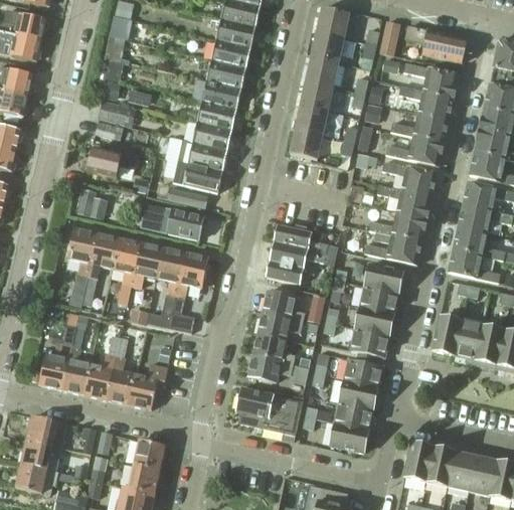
[(130,17),(134,0),(123,0),(120,14),(130,17)]
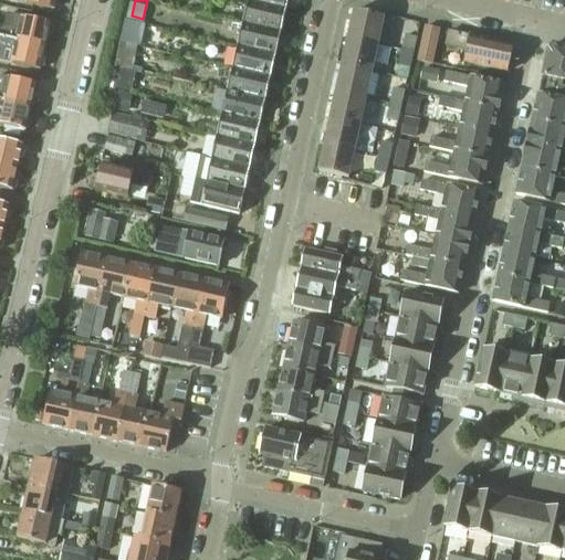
[(281,31),(286,8),(257,0),(248,0),(243,21),(281,31)]
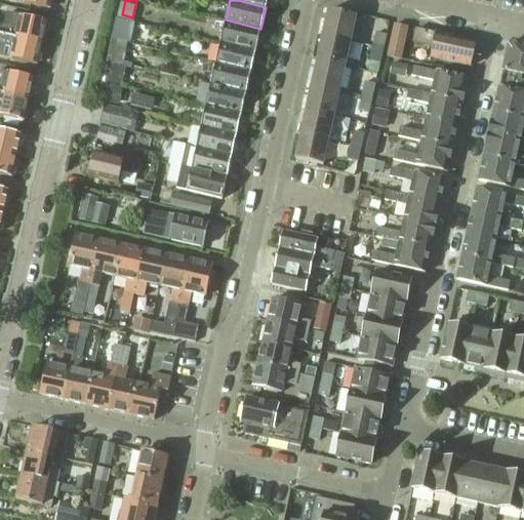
[(352,38),(357,13),(329,7),(323,32),(352,38)]
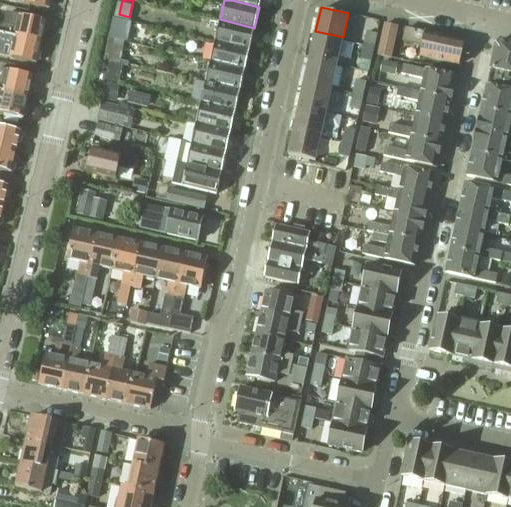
[(0,30),(41,40),(44,30),(47,29),(48,24),(46,21),(46,19),(18,13),(16,23),(0,19),(0,30)]
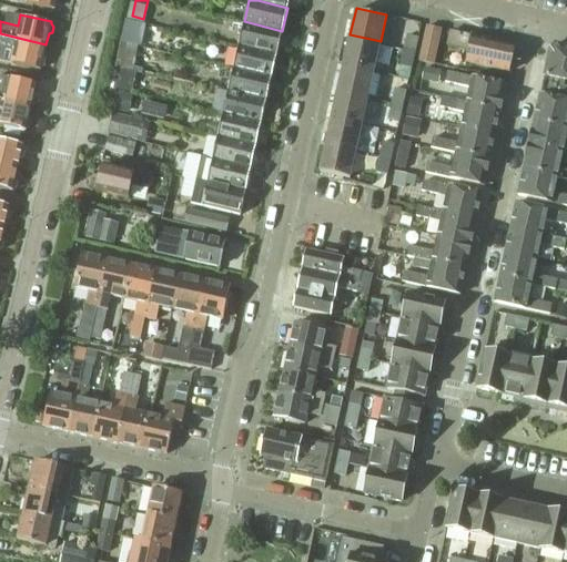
[(277,53),(282,31),(244,21),(239,44),(277,53)]
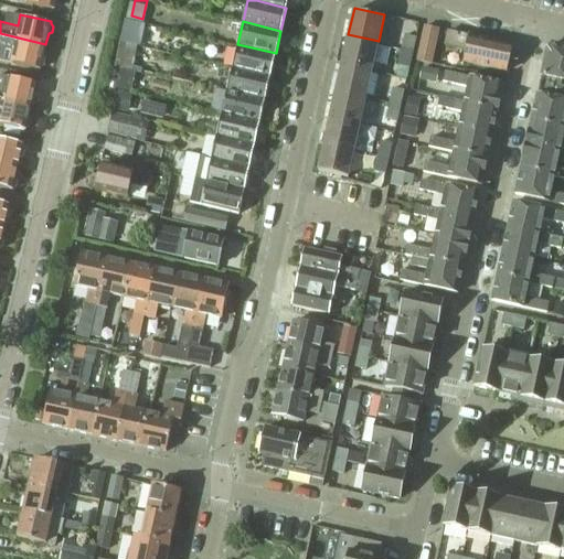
[(433,61),(440,27),(425,23),(418,57),(433,61)]
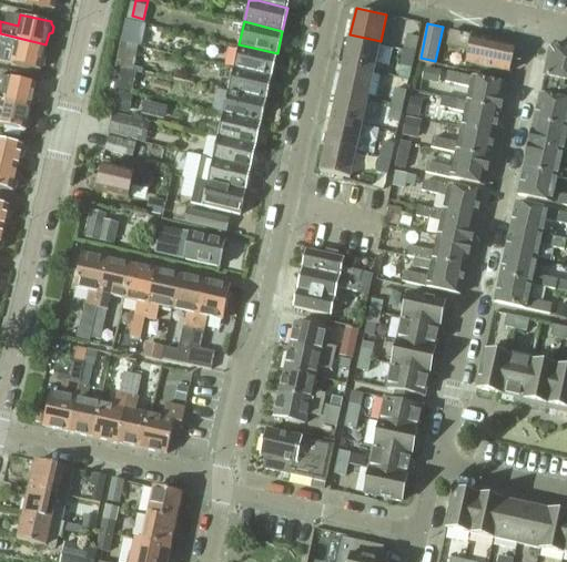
[(139,43),(141,31),(123,28),(121,39),(139,43)]
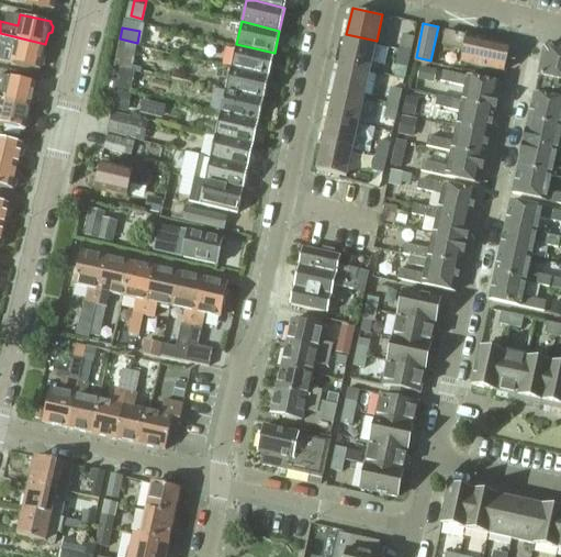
[(504,67),(509,42),(446,28),(444,42),(464,47),(462,58),(504,67)]
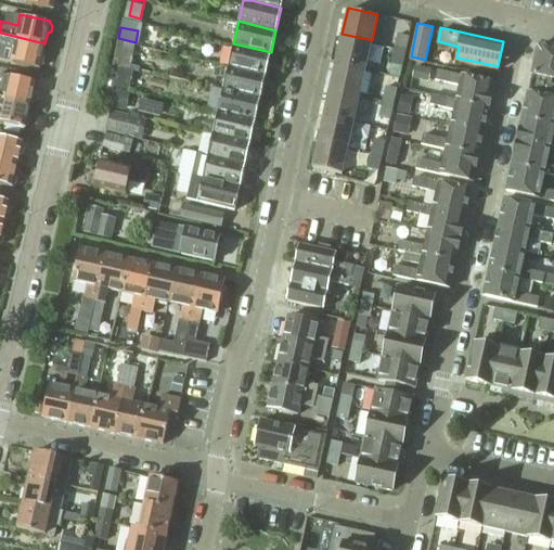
[(406,48),(408,33),(398,30),(395,45),(406,48)]
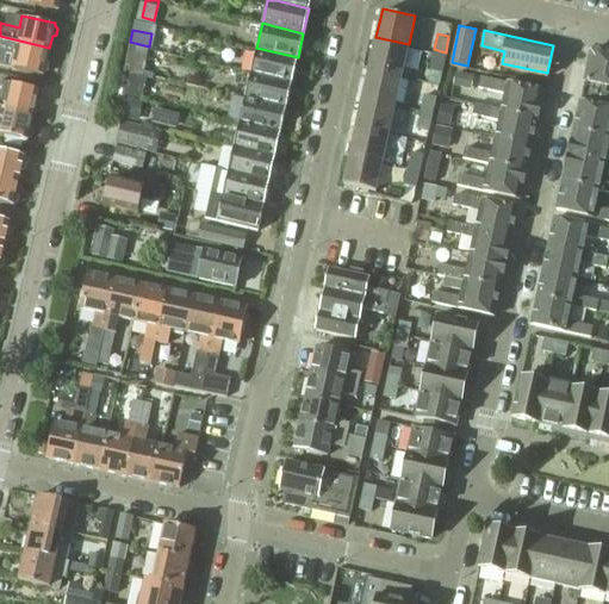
[(47,58),(49,48),(0,36),(0,48),(14,51),(11,66),(43,73),(44,69),(48,68),(49,62),(47,58)]
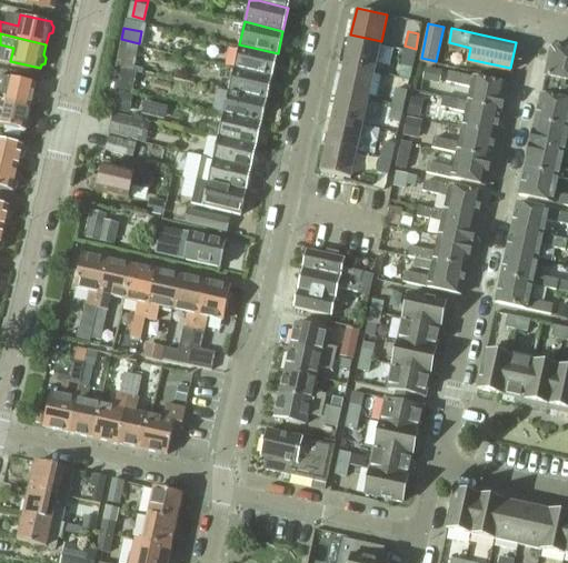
[(375,68),(381,41),(350,34),(345,61),(375,68)]
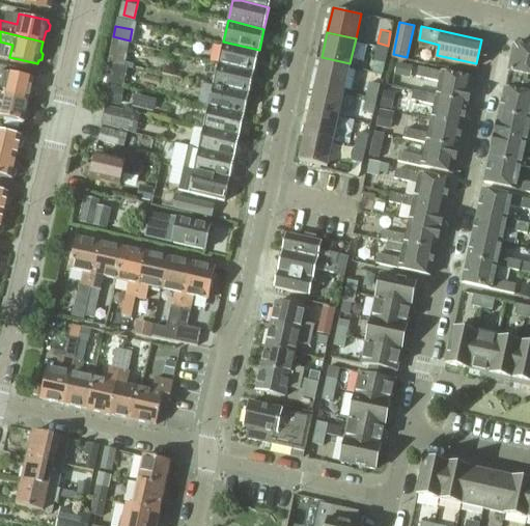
[(124,61),(130,40),(113,36),(109,58),(124,61)]
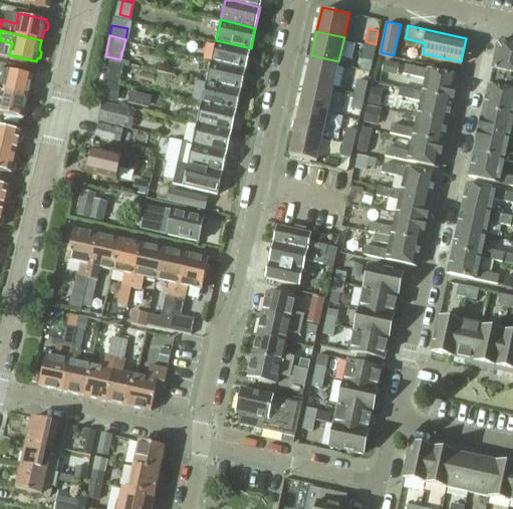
[(493,65),(489,83),(512,88),(512,39),(503,37),(498,40),(497,46),(492,65),(493,65)]
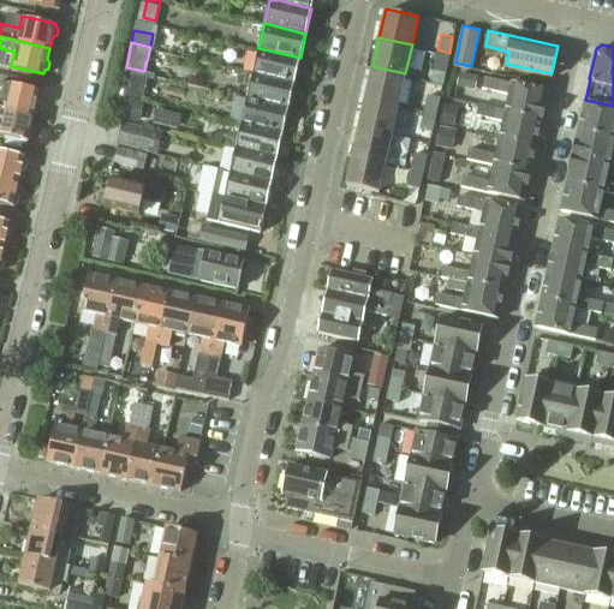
[(294,83),(300,58),(258,48),(252,72),(294,83)]
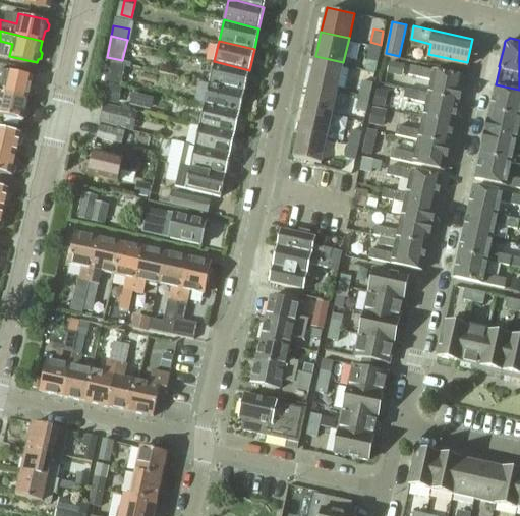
[(378,58),(381,45),(370,42),(367,56),(378,58)]
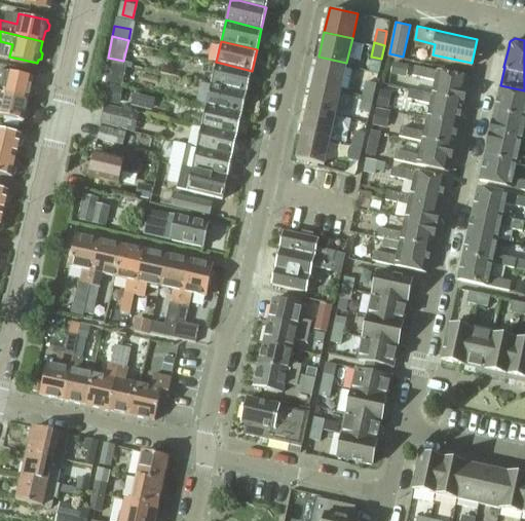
[(341,87),(346,63),(319,57),(313,81),(341,87)]
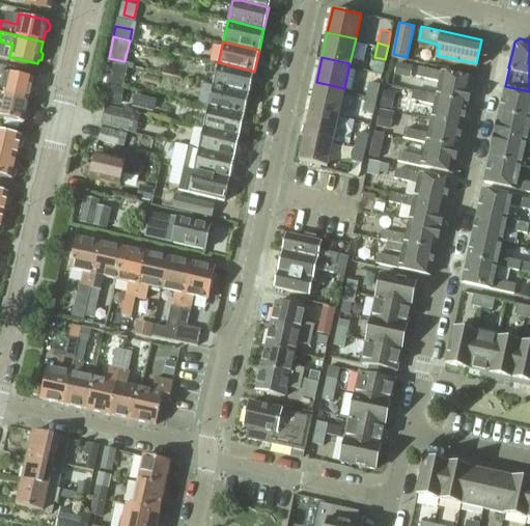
[(129,62),(124,61),(109,58),(104,79),(123,84),(129,62)]
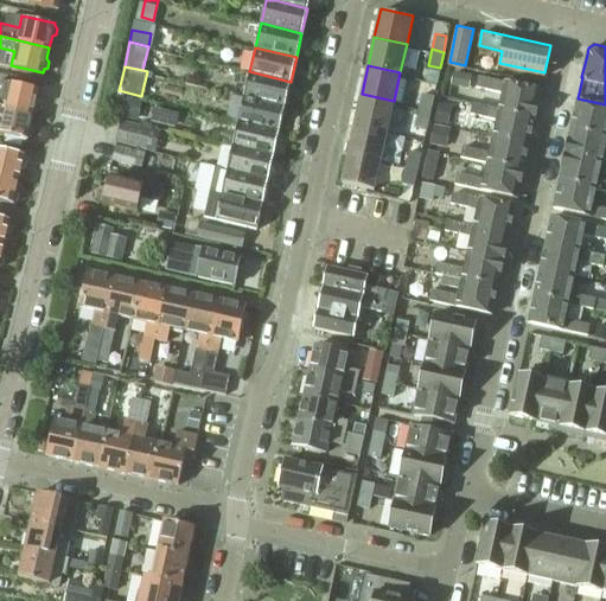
[(455,69),(452,81),(469,84),(471,72),(455,69)]
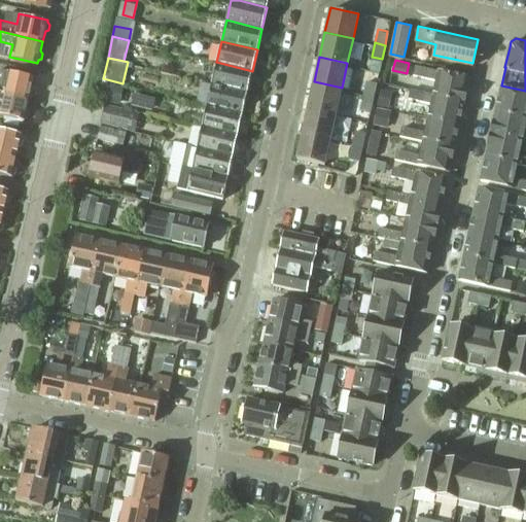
[(247,92),(252,71),(216,62),(212,82),(247,92)]
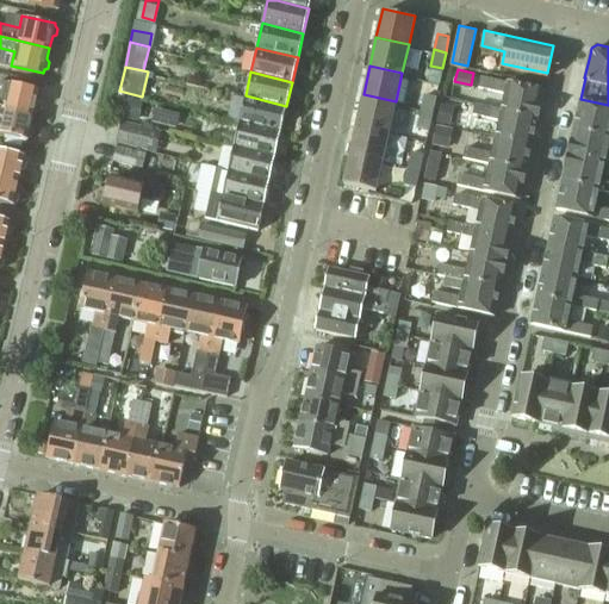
[(539,114),(544,87),(482,74),(479,85),(504,89),(501,106),(539,114)]
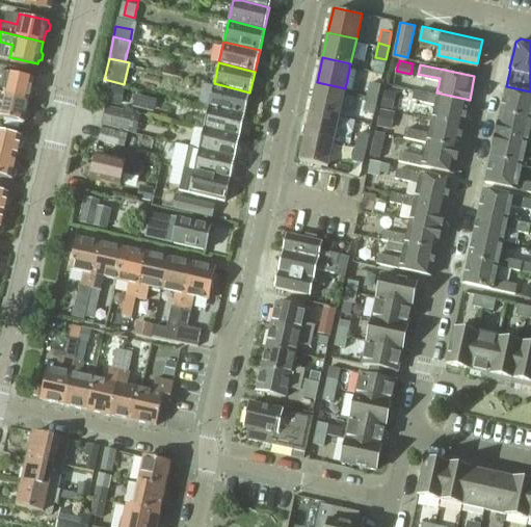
[(34,76),(1,69),(0,68),(0,89),(29,97),(32,87),(35,86),(36,81),(34,78),(34,76)]
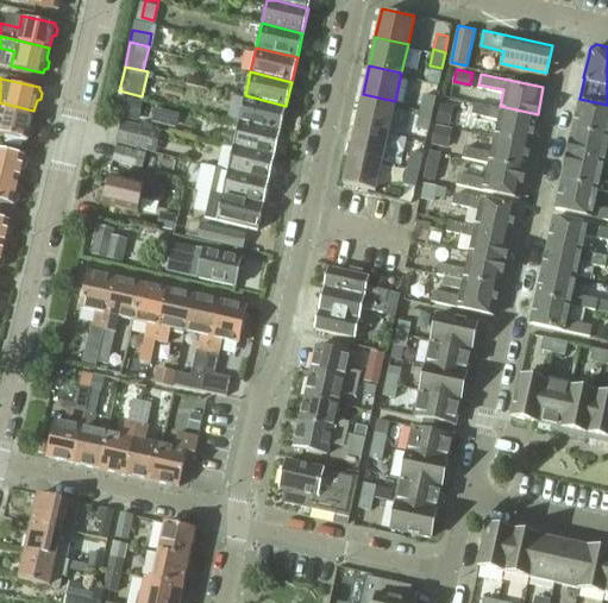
[(138,117),(142,96),(119,90),(114,112),(138,117)]
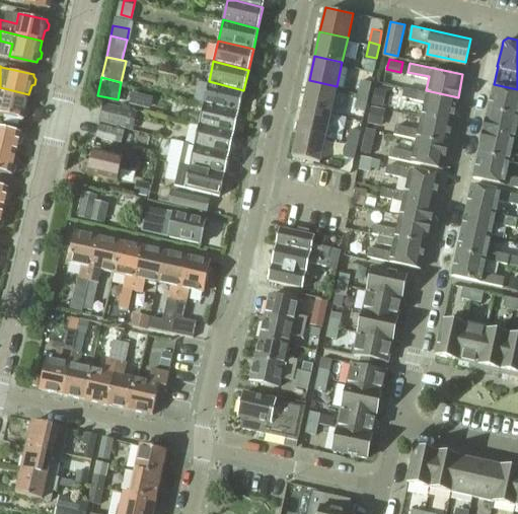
[(368,93),(371,80),(361,77),(358,91),(368,93)]
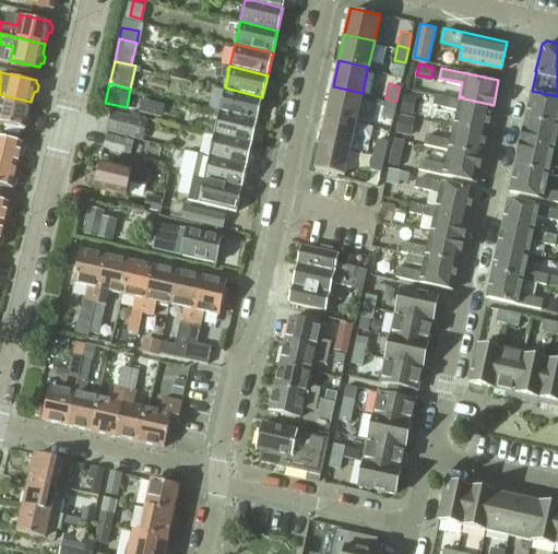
[(357,119),(363,93),(333,86),(328,113),(357,119)]
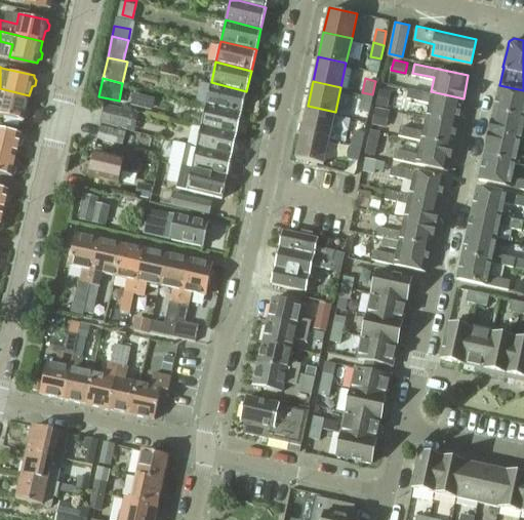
[(242,112),(246,91),(211,82),(206,104),(242,112)]
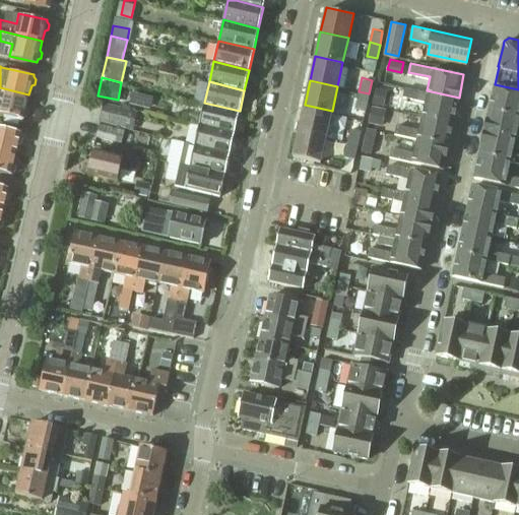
[(374,100),(386,104),(391,85),(379,81),(374,100)]
